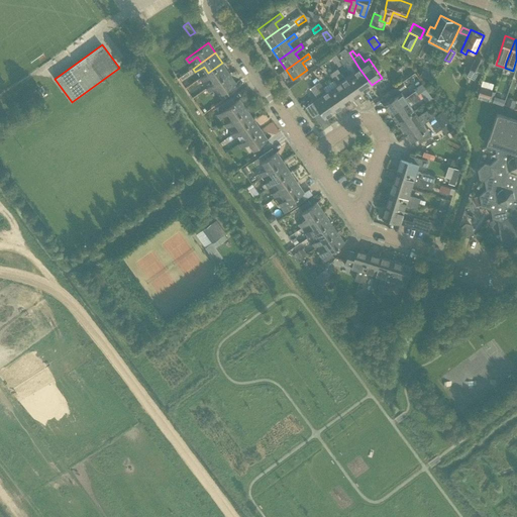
[(337,66),(344,61),(341,55),(333,60),(337,66)]
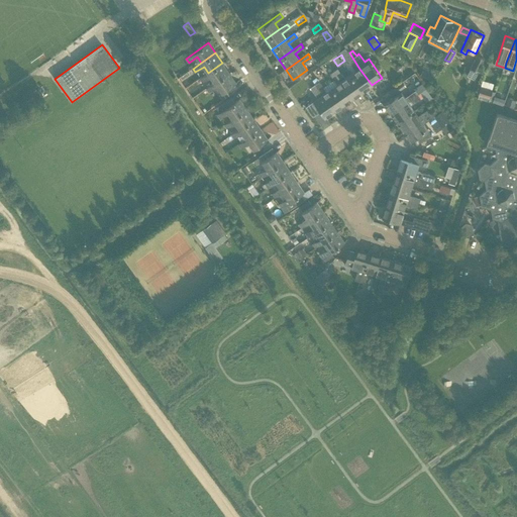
[(485,58),(478,55),(468,76),(474,79),(478,71),(479,71),(485,58)]
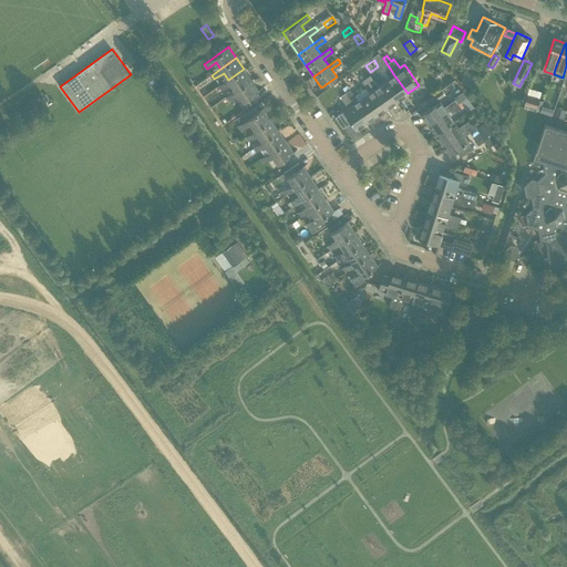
[(397,101),(408,93),(394,75),(387,63),(382,66),(390,78),(384,82),(397,101)]
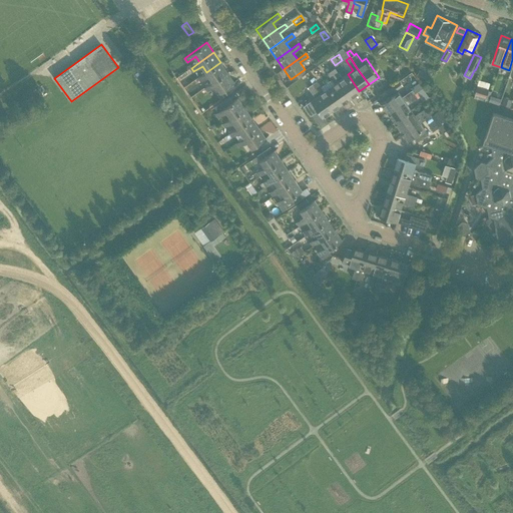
[(208,75),(213,82),(227,72),(220,62),(206,72),(198,77),(200,81),(208,75)]
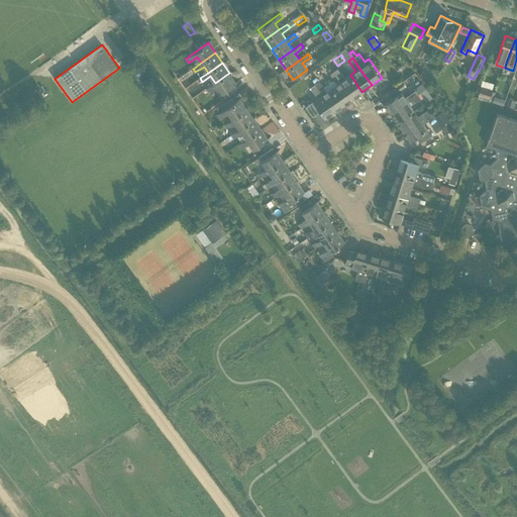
[(362,92),(350,75),(345,79),(343,75),(338,68),(333,71),(352,98),(362,92)]
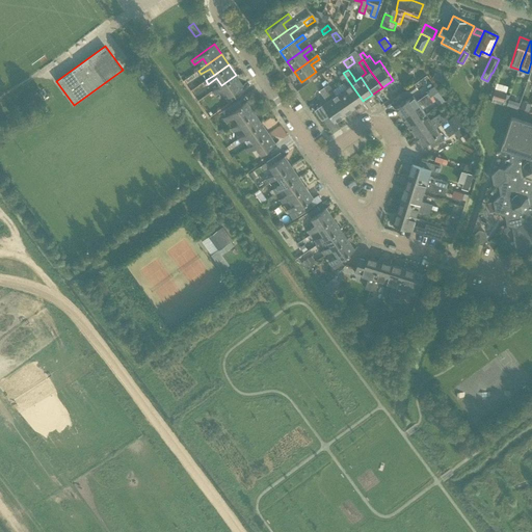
[(363,101),(343,73),(340,76),(347,86),(342,90),(353,108),(363,101)]
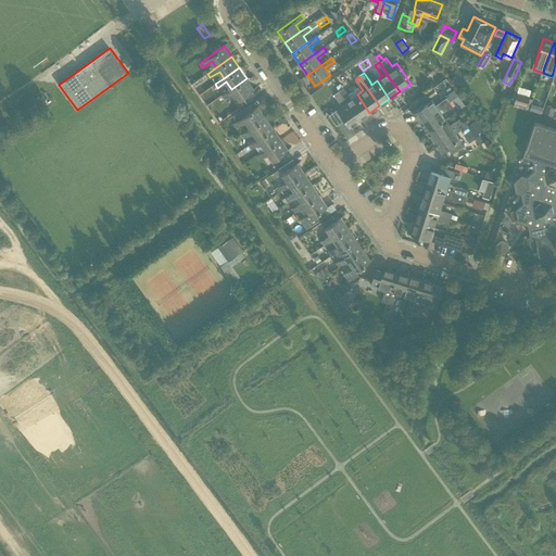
[(454,76),(452,80),(460,86),(464,81),(454,76)]
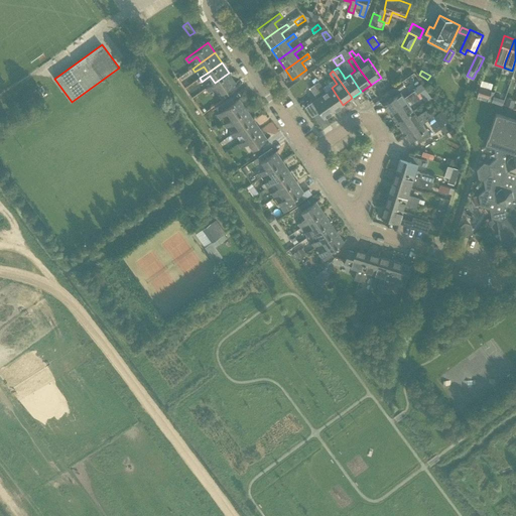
[(222,93),(236,83),(229,73),(215,83),(207,88),(209,92),(217,86),(222,93)]
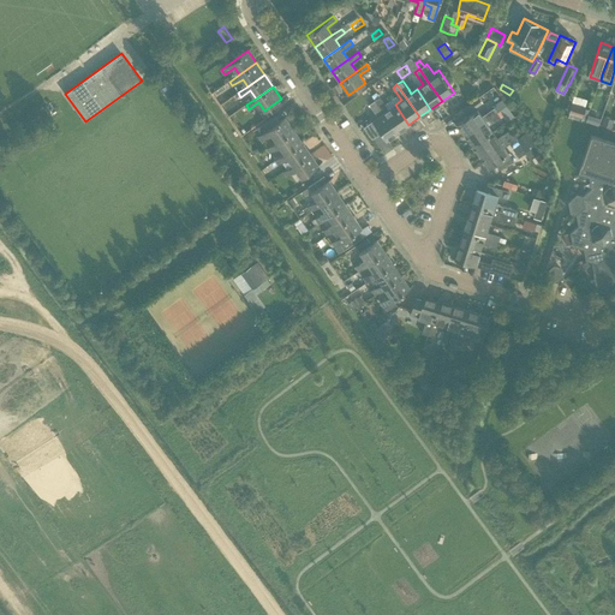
[(377,91),(372,95),(376,100),(398,132),(408,125),(395,105),(389,108),(380,96),(377,91)]
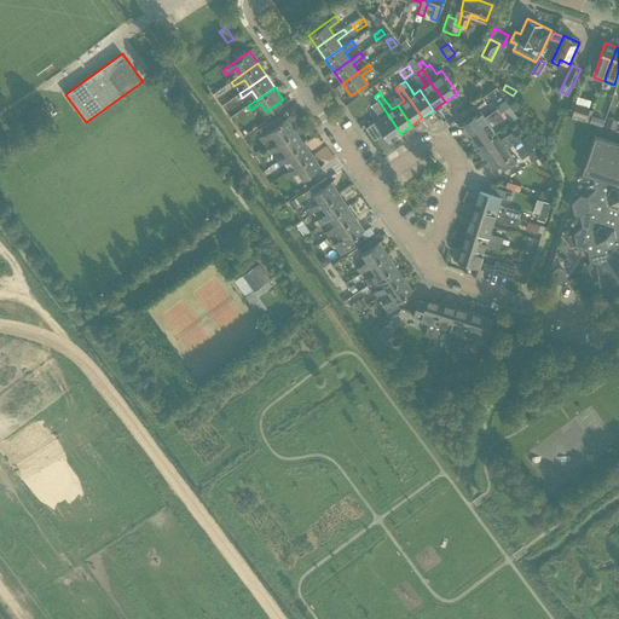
[(379,100),(375,96),(372,93),(362,100),(366,109),(374,104),(382,116),(375,121),(376,122),(383,134),(389,142),(400,133),(379,100)]
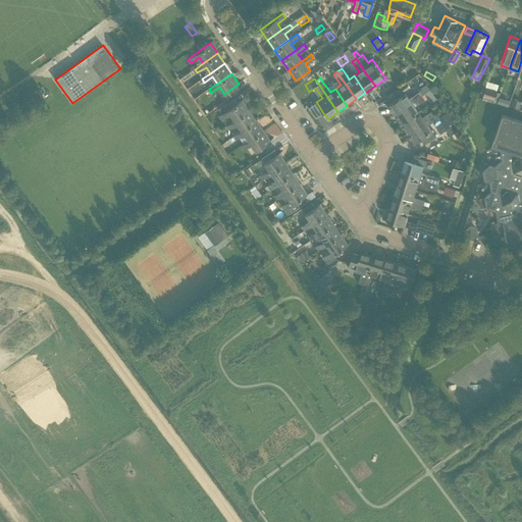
[(407,82),(394,91),(398,97),(410,87),(407,82)]
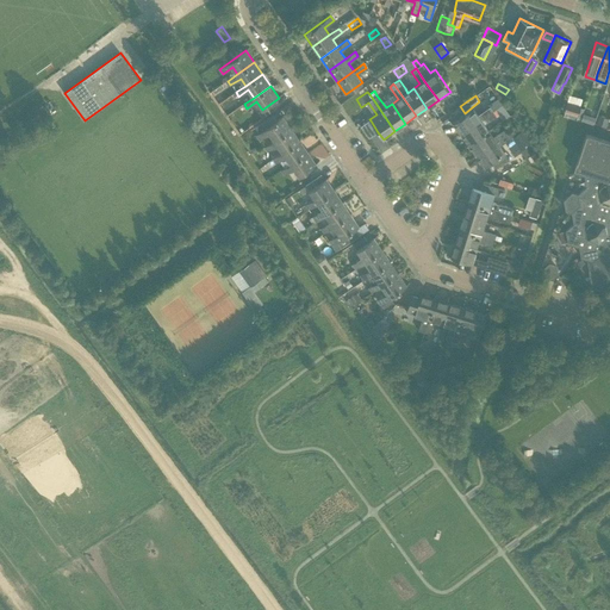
[(582,105),(568,100),(564,112),(578,116),(577,119),(580,120),(585,110),(580,107),(582,105)]
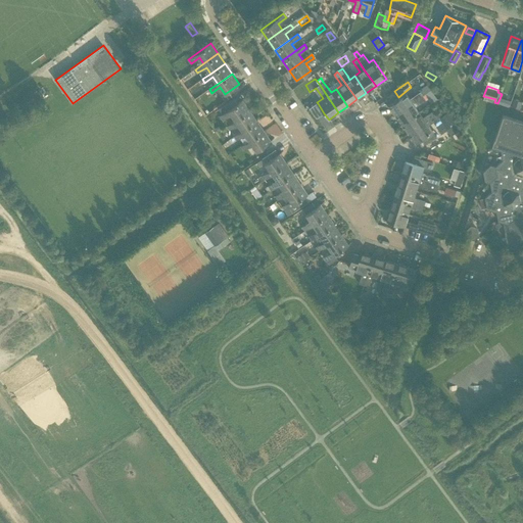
[(395,114),(426,93),(427,93),(425,89),(421,91),(410,99),(406,93),(389,105),(395,114)]
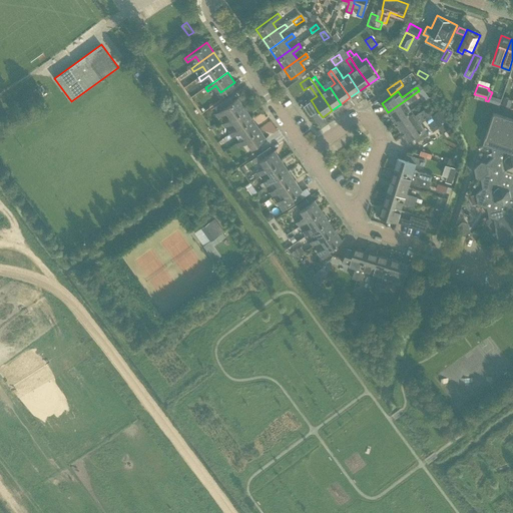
[(395,121),(411,109),(408,104),(418,97),(418,96),(420,95),(418,91),(388,112),(395,121)]
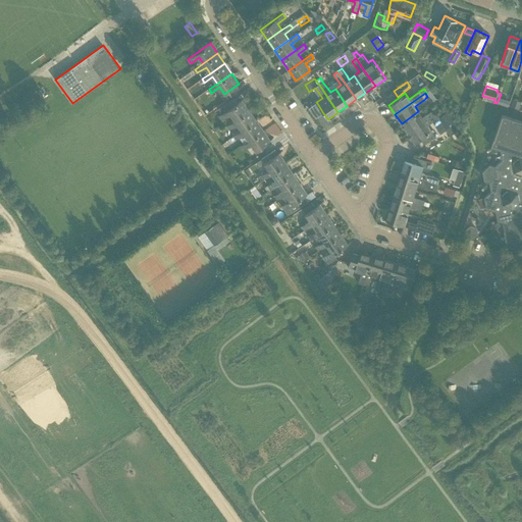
[(500,97),(498,103),(508,107),(510,101),(500,97)]
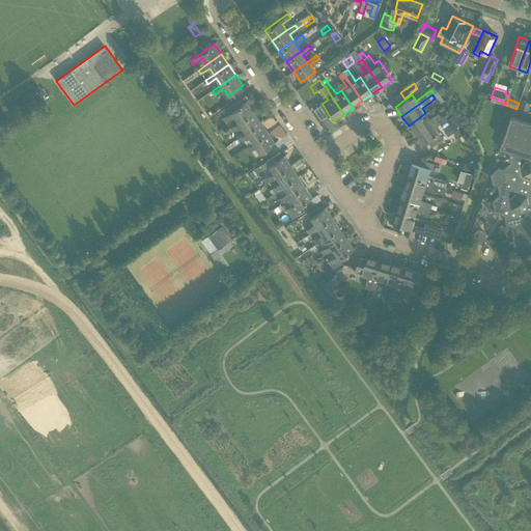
[(234,115),(240,122),(254,112),(247,102),(242,105),(238,100),(223,110),(226,115),(224,117),(226,121),(234,115)]
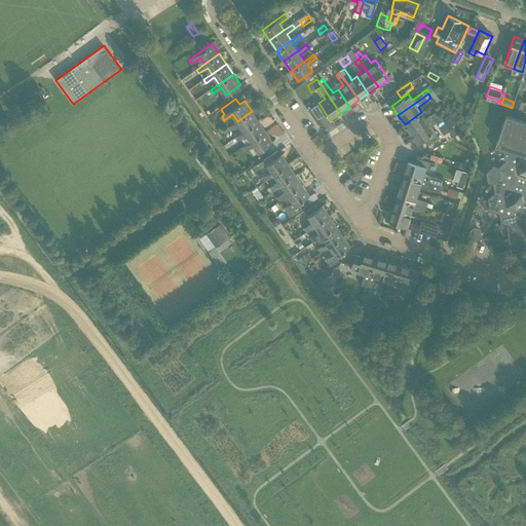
[(518,100),(515,107),(523,109),(525,102),(518,100)]
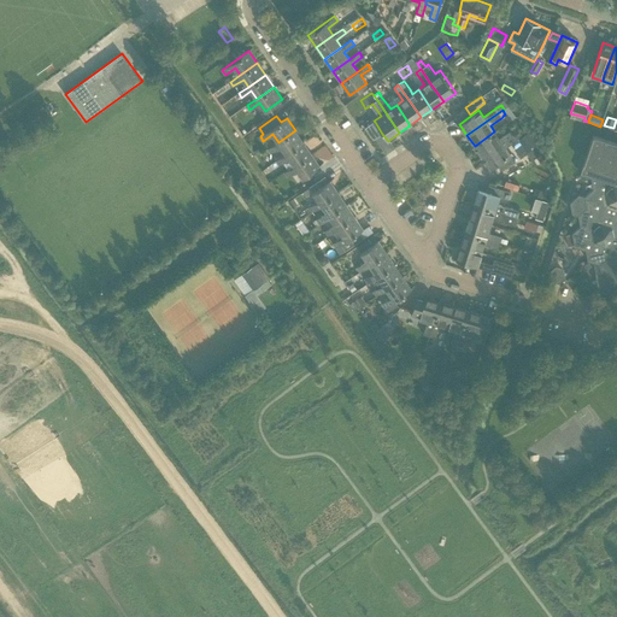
[(375,122),(365,128),(374,140),(382,134),(375,122)]
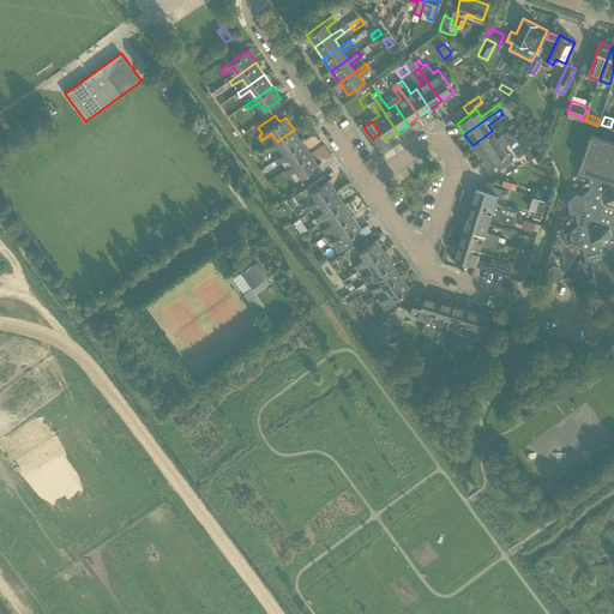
[(536,143),(524,126),(512,133),(480,156),(488,167),(495,162),(500,169),(512,160),(507,154),(504,146),(516,138),(519,143),(524,151),(531,146),(536,143)]
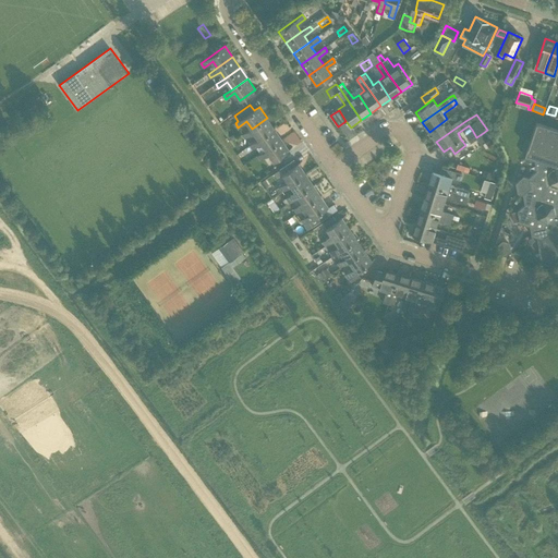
[(436,142),(465,121),(463,117),(451,125),(447,119),(429,132),(436,142)]
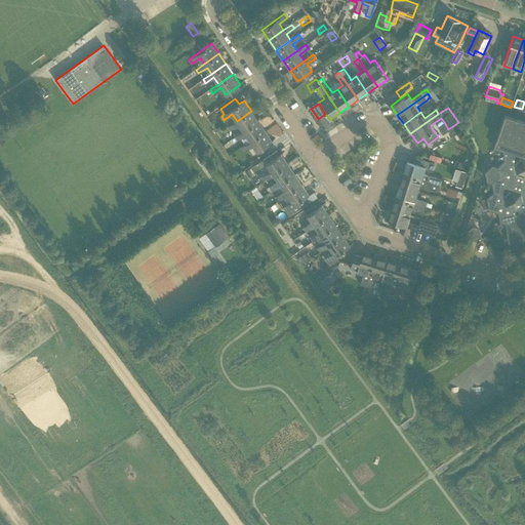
[(257,121),(251,111),(237,121),(229,126),(231,130),(239,124),(243,130),(257,121)]
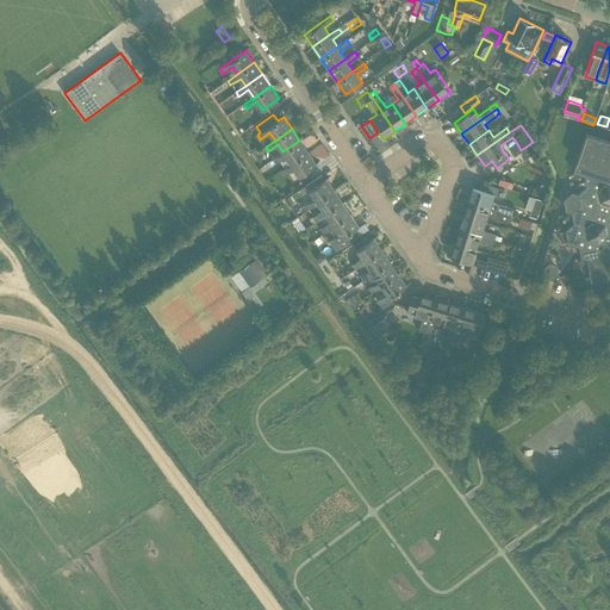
[(593,281),(598,284),(604,286),(609,279),(609,273),(609,267),(609,263),(609,142),(587,135),(576,172),(586,175),(587,186),(579,193),(573,192),(565,199),(567,211),(573,213),(576,224),(567,231),(570,243),(580,247),(583,257),(590,260),(592,268),(591,271),(593,281)]
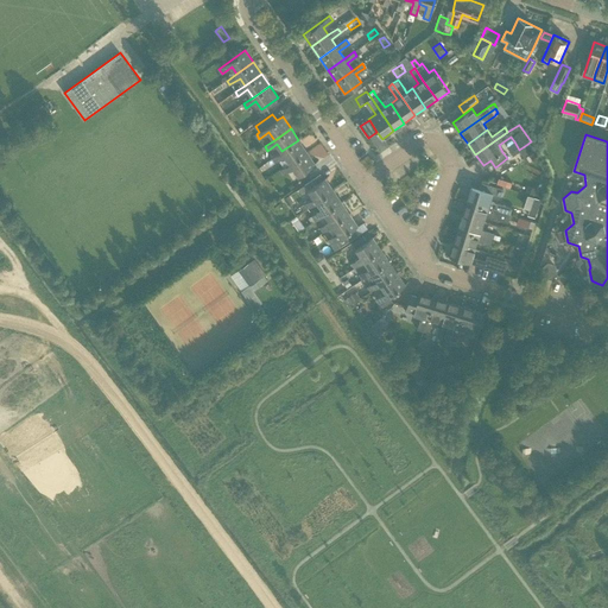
[(285,156),(290,163),(306,151),(298,140),(282,151),(272,158),(276,163),(285,156)]
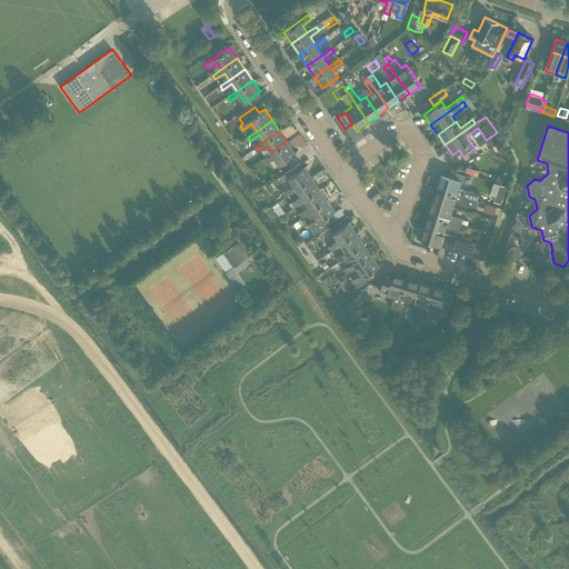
[(307,131),(295,137),(301,149),(313,142),(307,131)]
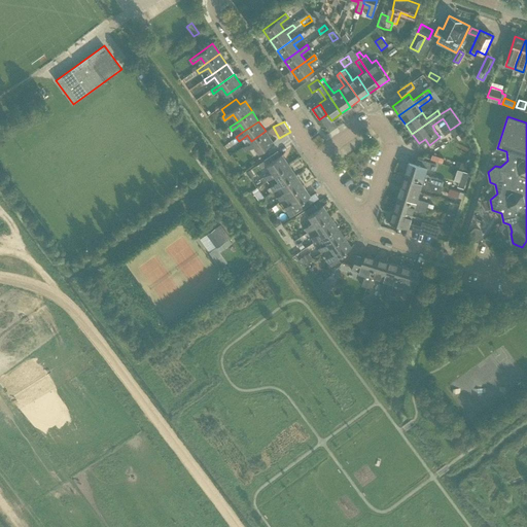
[(446,123),(440,127),(445,135),(450,131),(450,130),(446,123)]
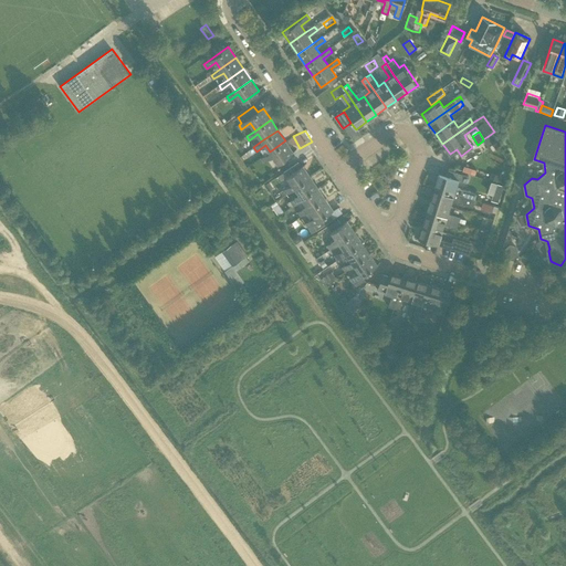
[(483,139),(483,140),(492,153),(499,148),(490,135),(483,139)]
